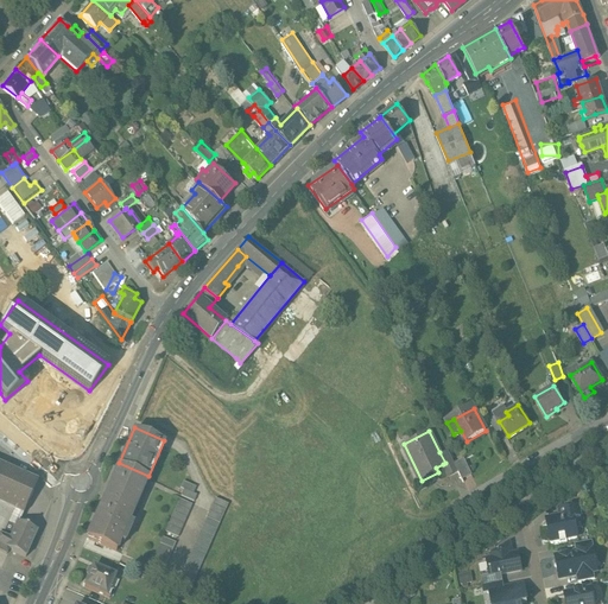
[(455,462),(448,449),(439,452),(445,463),(443,464),(448,472),(457,468),(455,462)]
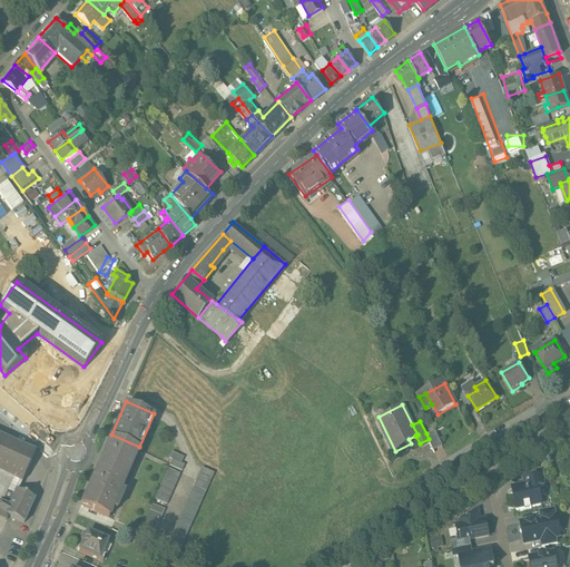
[(435,429),(426,433),(429,439),(432,447),(442,442),(435,429)]
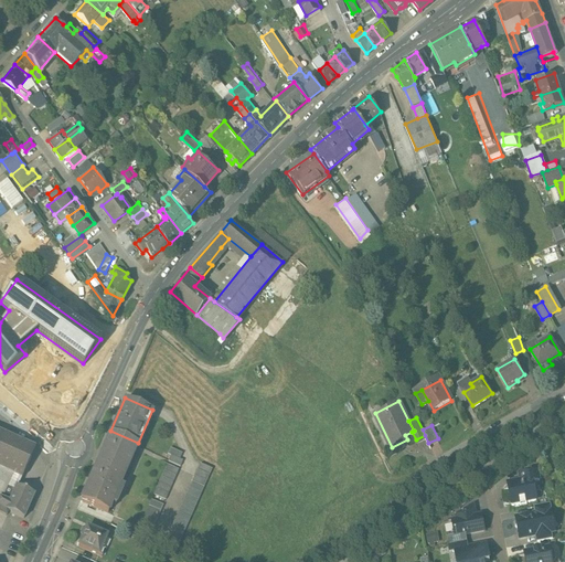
[(35,445),(0,428),(0,465),(11,470),(21,475),(35,445)]
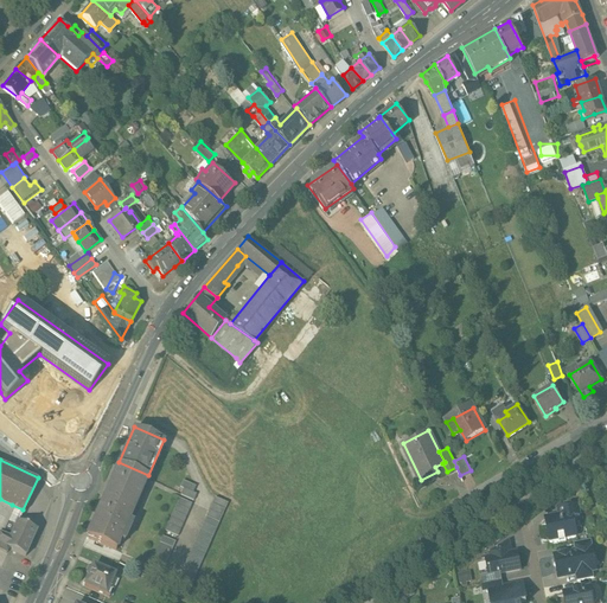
[(148,475),(119,462),(103,496),(133,510),(148,475)]
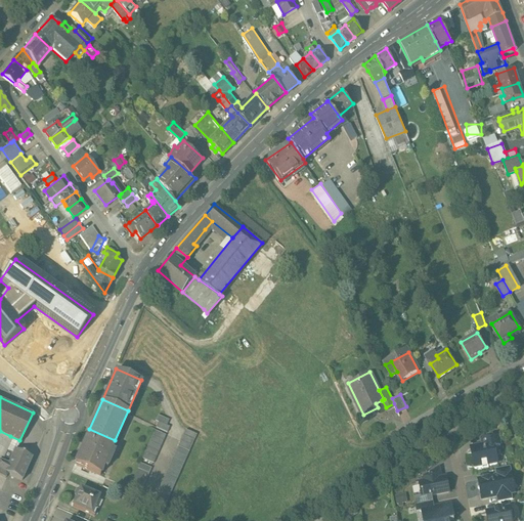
[(169,417),(158,411),(156,418),(159,419),(167,423),(169,417)]
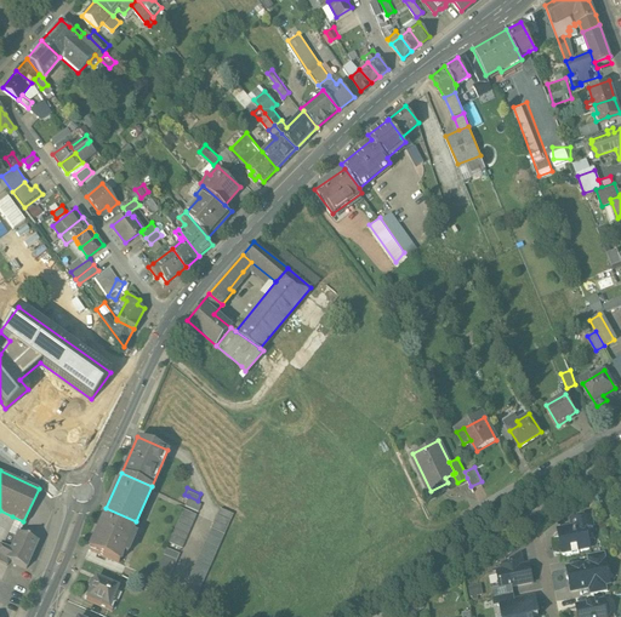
[(198,501),(188,496),(184,502),(198,508),(201,502),(198,501)]
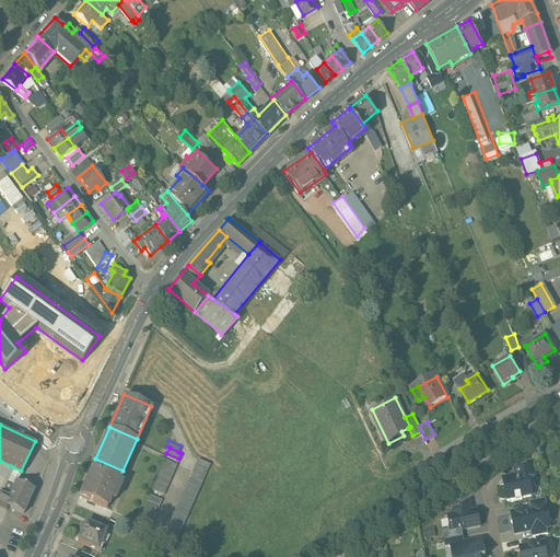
[(165,456),(152,486),(164,491),(177,462),(165,456)]
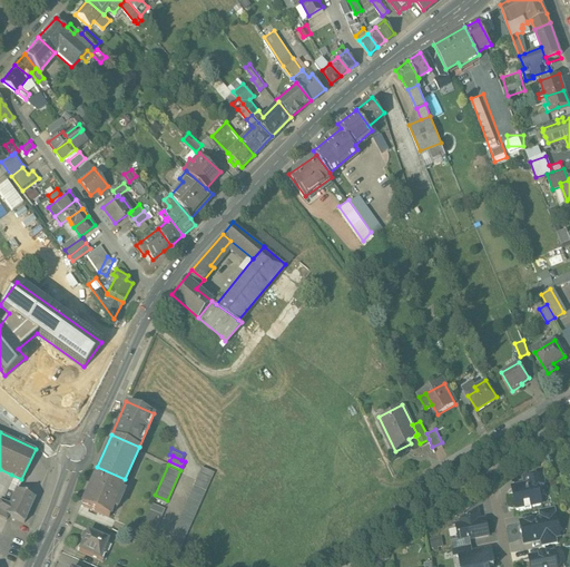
[(202,465),(165,548),(177,554),(206,488),(214,469),(202,465)]
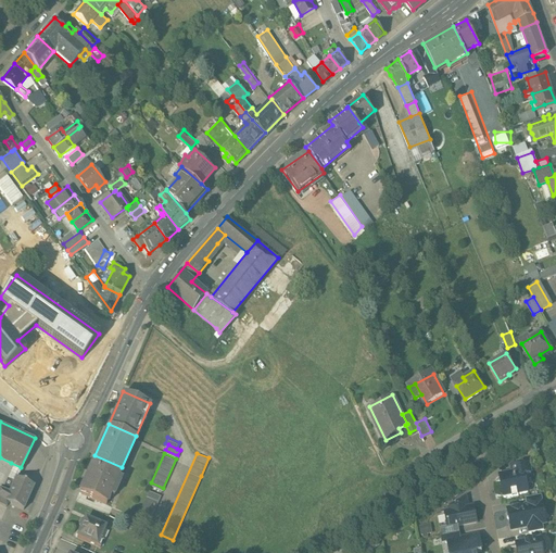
[(122,467),(95,455),(79,490),(106,502),(110,493),(113,494),(122,477),(118,475),(122,467)]
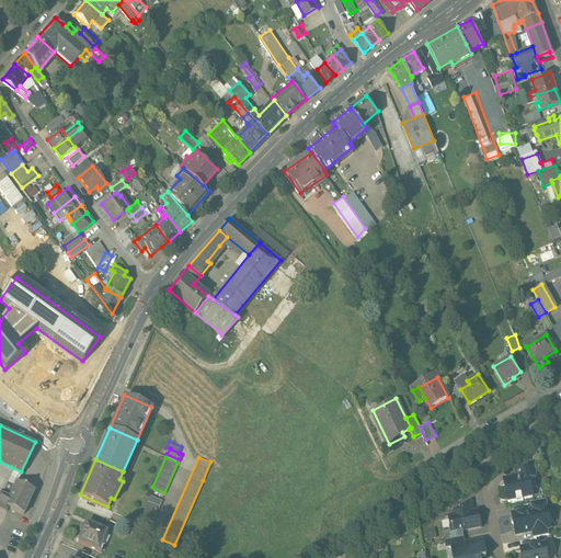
[(0,490),(11,467),(0,462),(0,490)]
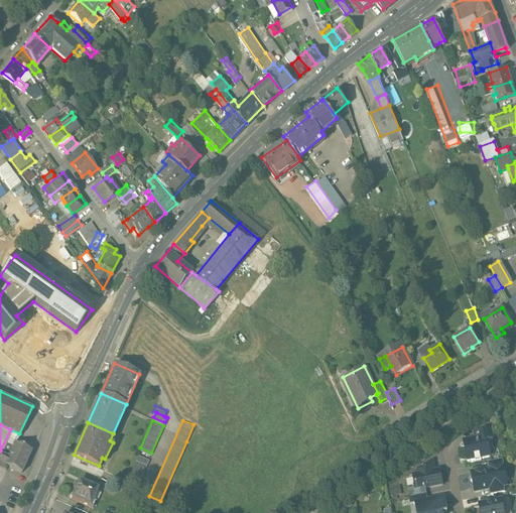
[(491,426),(474,429),(476,436),(486,434),(487,437),(493,435),(491,426)]
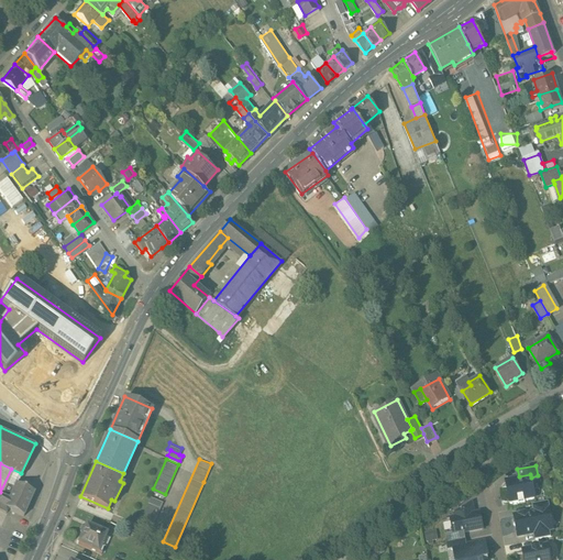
[(519,476),(506,479),(509,500),(517,498),(518,500),(525,497),(525,496),(534,495),(531,478),(530,474),(519,476)]
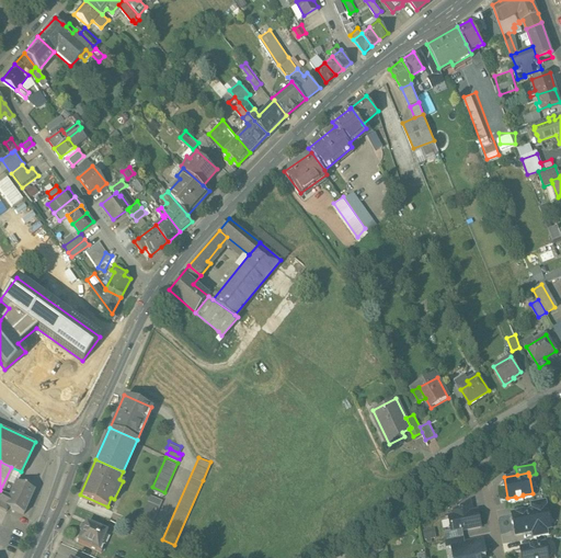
[(15,480),(9,496),(0,491),(0,499),(6,503),(24,511),(34,489),(15,480)]
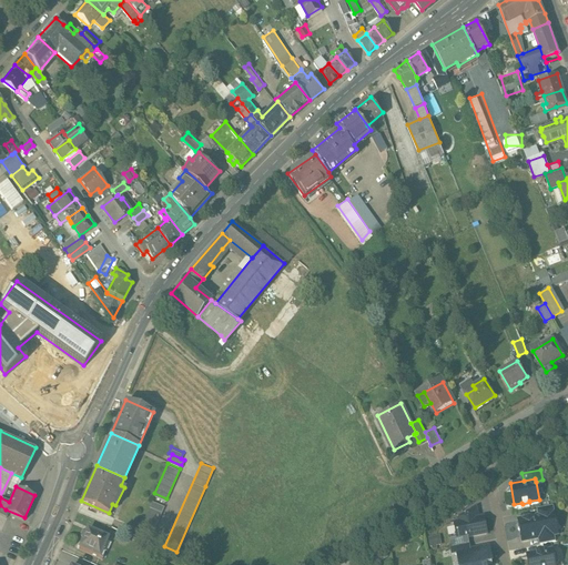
[(164,504),(152,498),(142,523),(154,527),(164,504)]
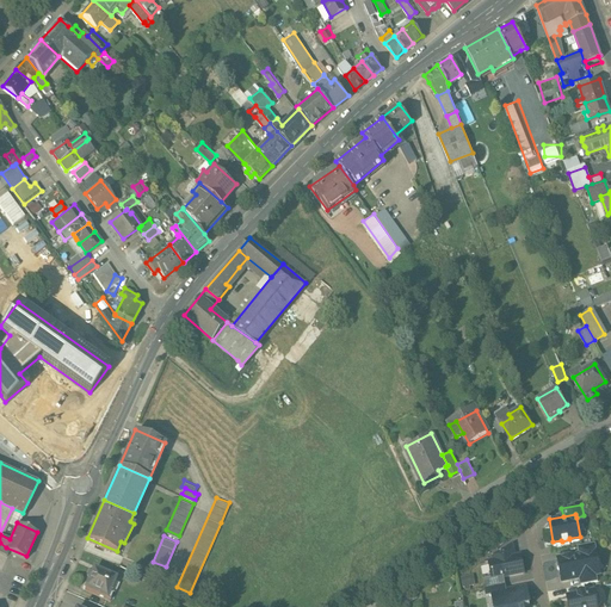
[(511,542),(493,552),(494,558),(514,555),(511,542)]
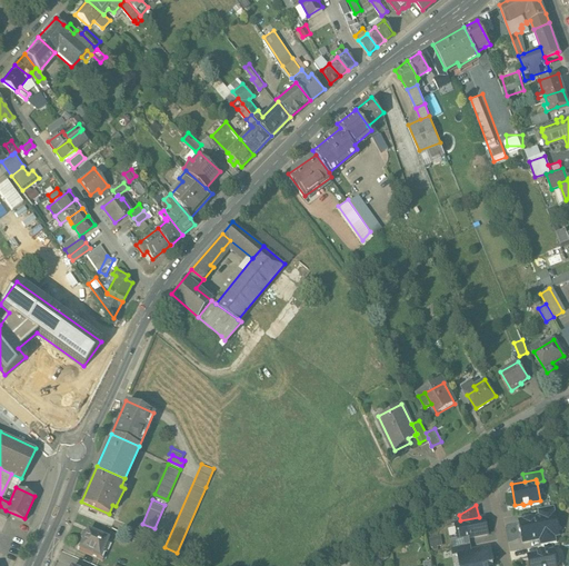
[(552,505),(539,507),(540,514),(553,512),(552,505)]
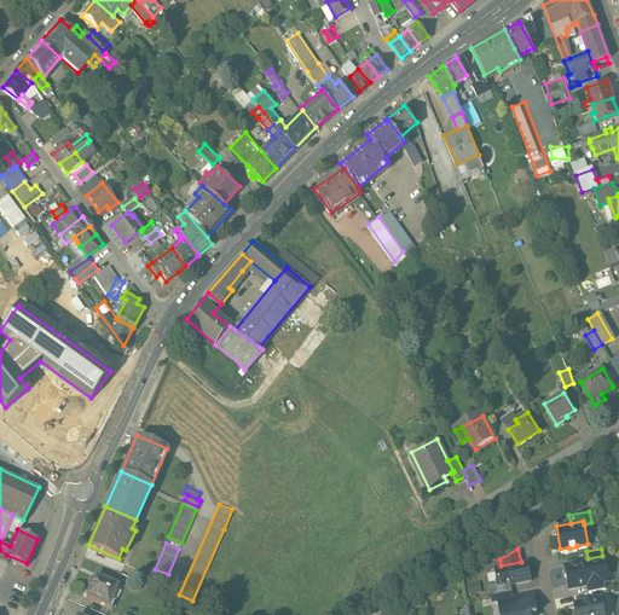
[(588,558),(565,563),(565,566),(563,567),(565,573),(567,574),(570,586),(588,582),(602,580),(601,572),(606,570),(606,569),(608,567),(606,558),(603,557),(602,556),(588,558)]
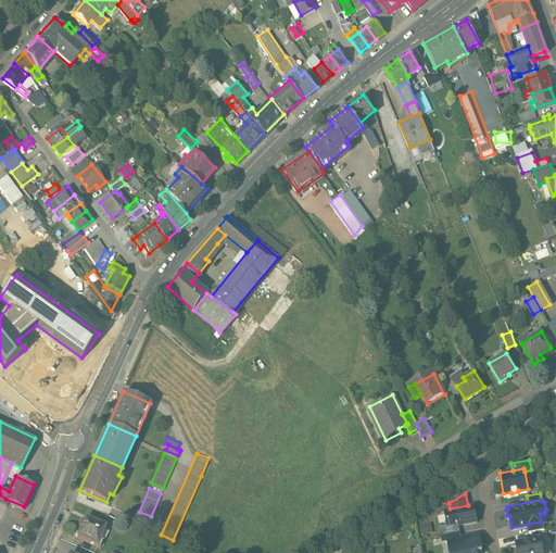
[(450,508),(445,510),(447,524),(447,525),(457,523),(476,519),(474,504),(468,505),(450,508)]
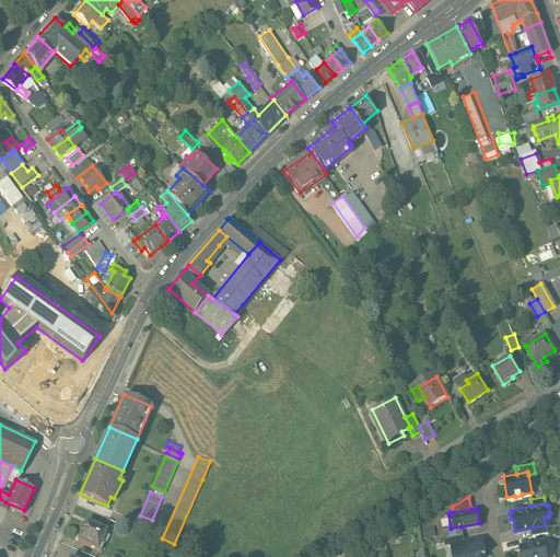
[(106,529),(88,521),(83,521),(81,526),(83,530),(79,538),(102,549),(105,543),(101,541),(106,529)]
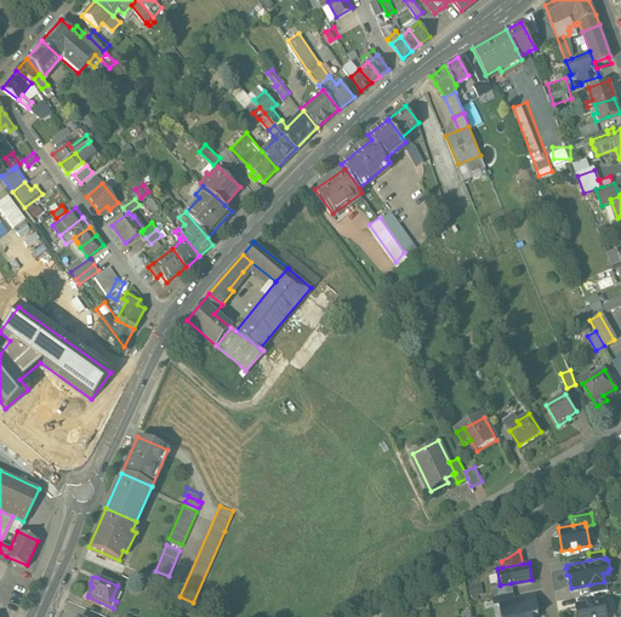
[(485,581),(471,581),(472,593),(485,592),(485,581)]
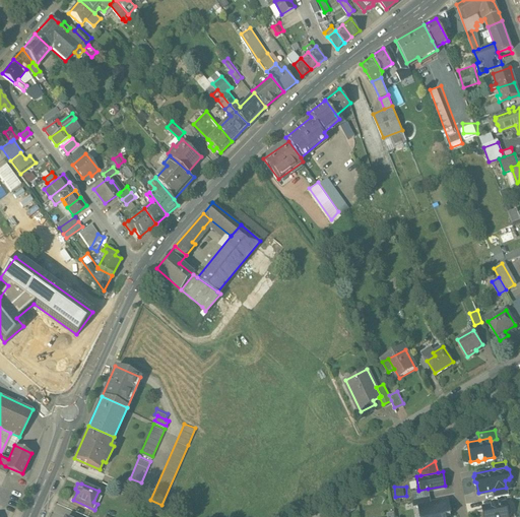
[(506,488),(494,490),(495,496),(507,493),(506,488)]
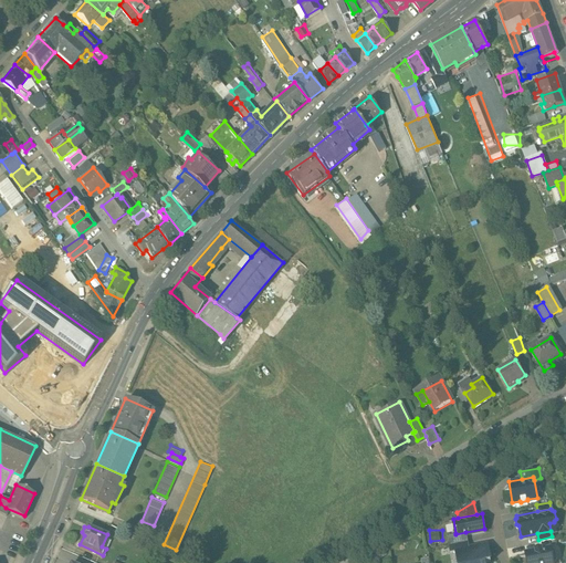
[(465,532),(456,534),(456,533),(450,534),(451,542),(467,539),(465,532)]
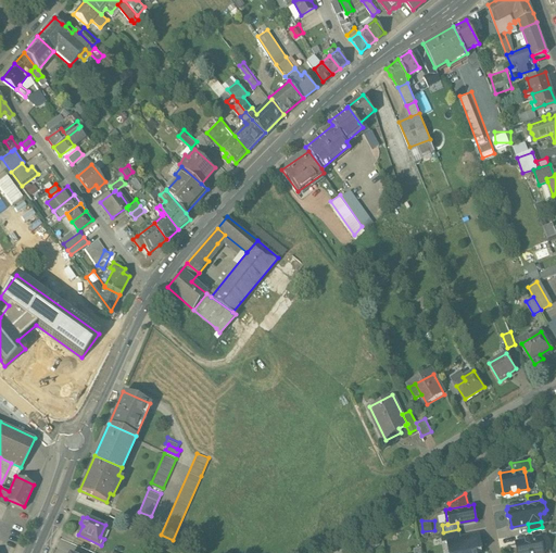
[(443,532),(441,532),(442,540),(447,539),(459,536),(458,529),(443,532)]
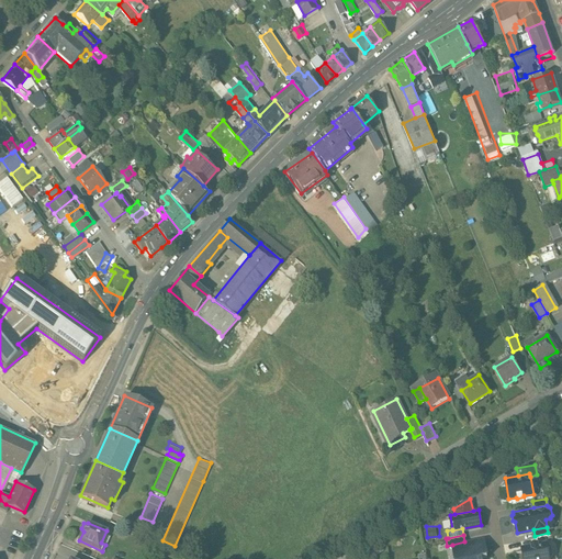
[(0,537),(0,554),(10,558),(13,558),(20,547),(0,537)]
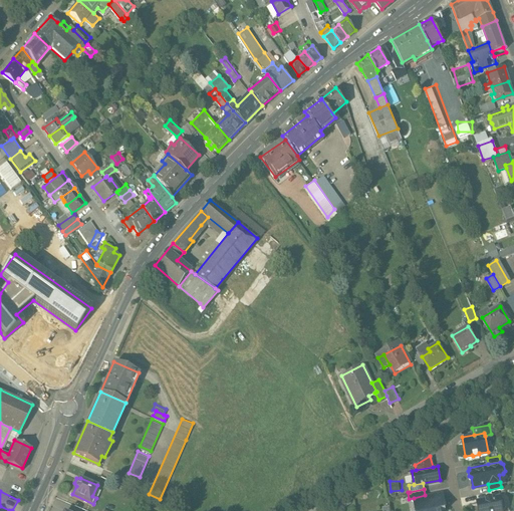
[(425,495),(414,498),(416,505),(419,508),(419,510),(429,510),(440,509),(446,508),(443,492),(425,495)]
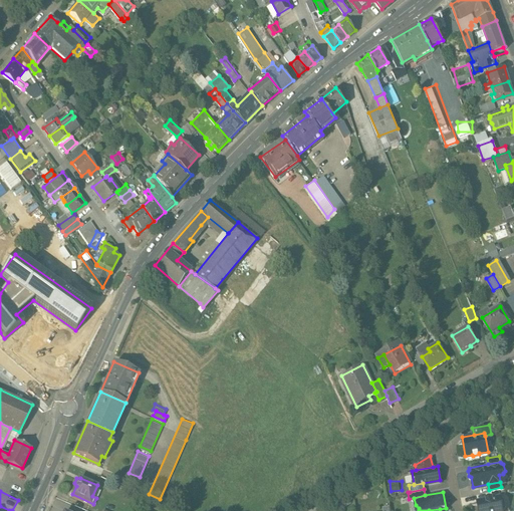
[(500,495),(477,499),(479,510),(502,510),(503,510),(505,507),(504,498),(500,495)]
